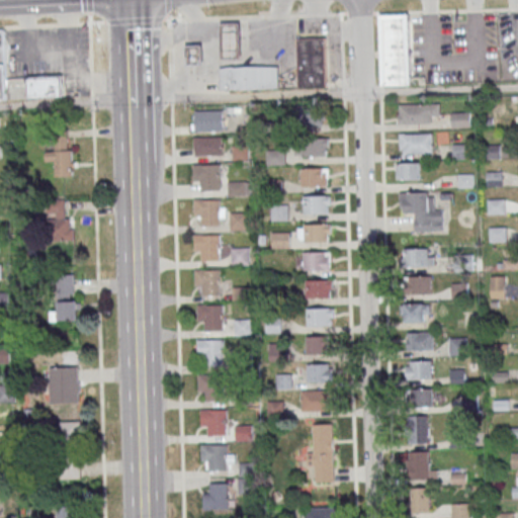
[(410,14),(412,83),(381,84),(380,15),(410,14)]
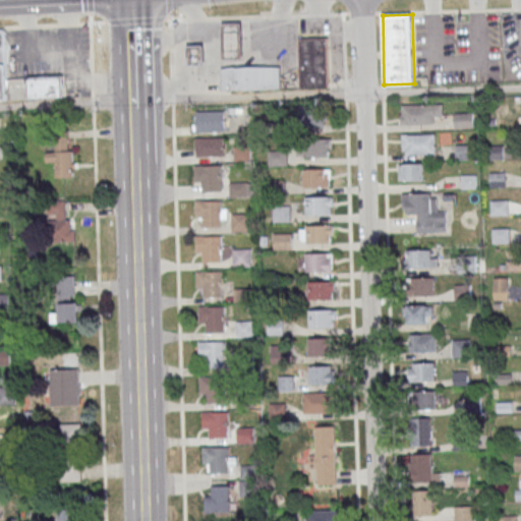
[(243,21),(244,58),(224,59),(223,22),(243,21)]
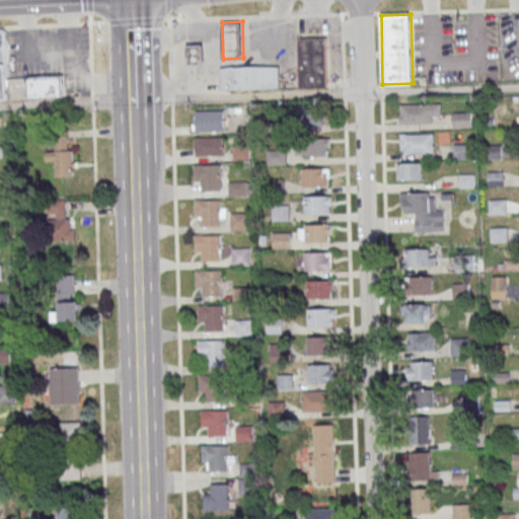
[(6,29),(0,29),(0,99),(64,98),(63,76),(8,78),(6,29)]
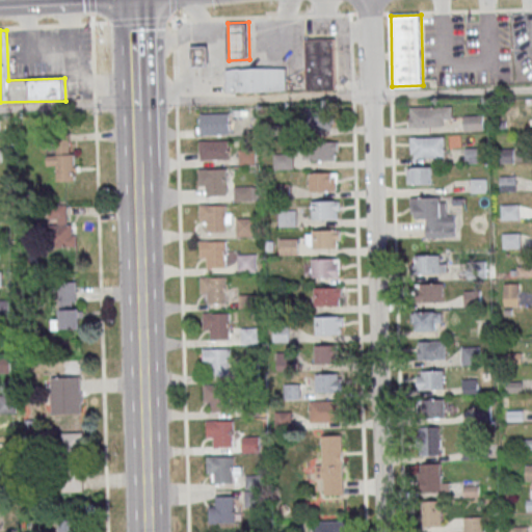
[(335,38),(336,88),(308,89),(306,38),(335,38)]
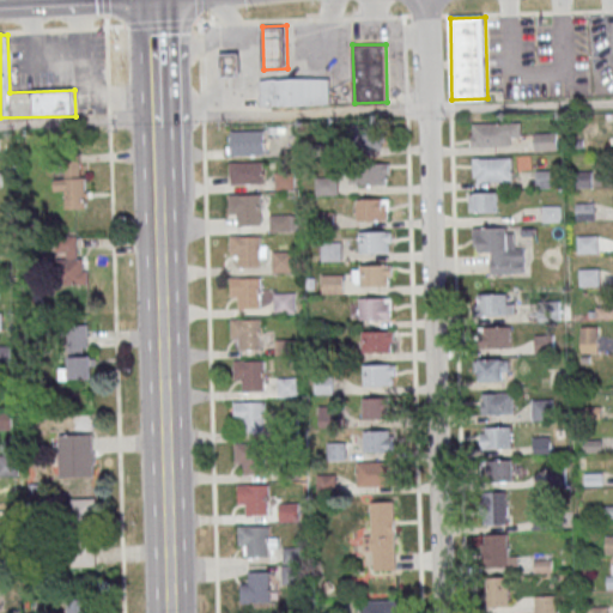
[(240,52),(241,76),(222,76),(220,53),(240,52)]
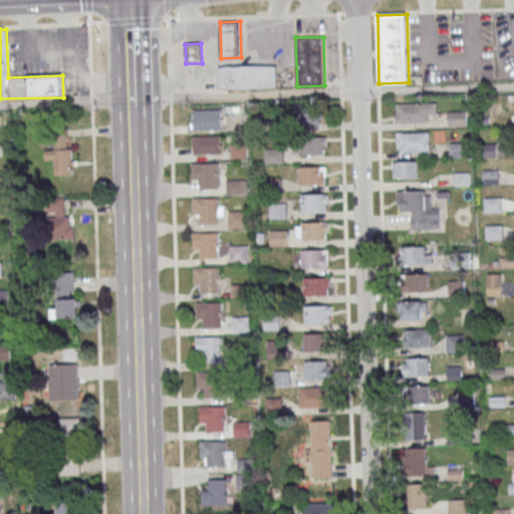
[(219,88),(278,87),(277,66),(219,67),(219,88)]
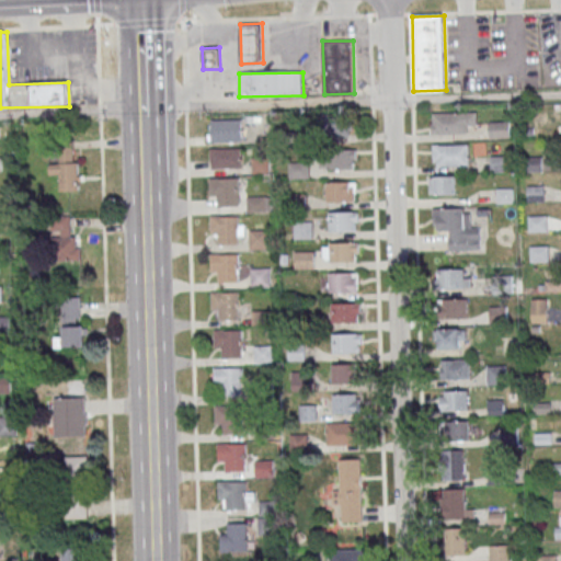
[(432,134),(470,133),(470,125),(478,125),(478,112),(432,113),(432,134)]
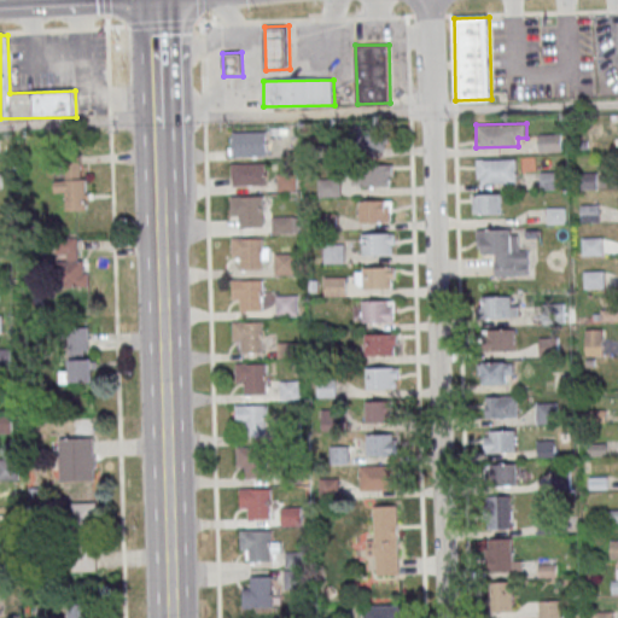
[(386,150),(386,126),(359,126),(359,150),(386,150)]
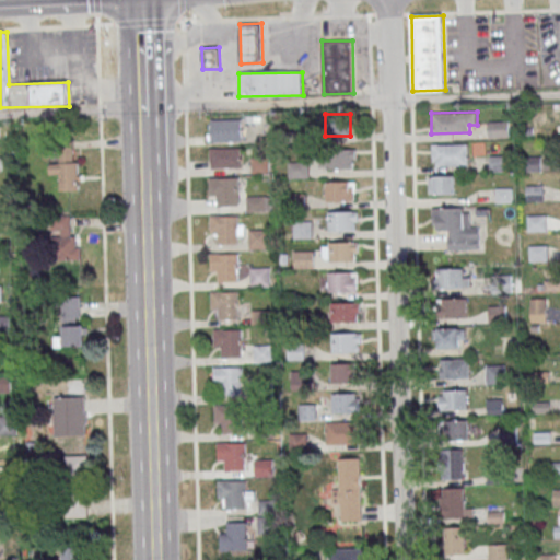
[(209,120),(209,142),(243,142),(243,120),(209,120)]
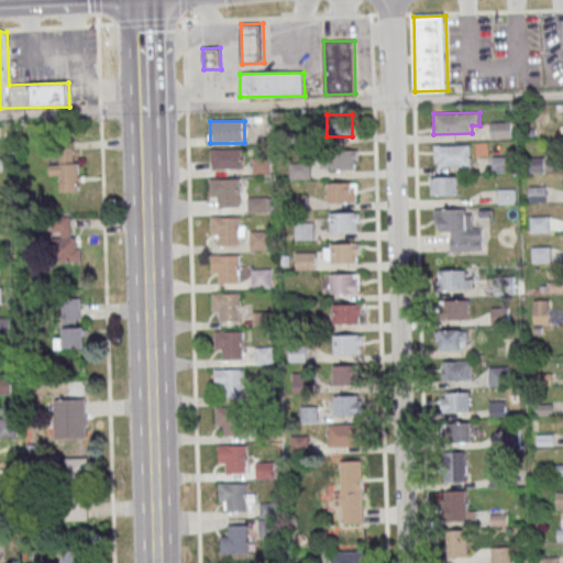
[(492,139),(512,139),(512,122),(492,122),(492,139)]
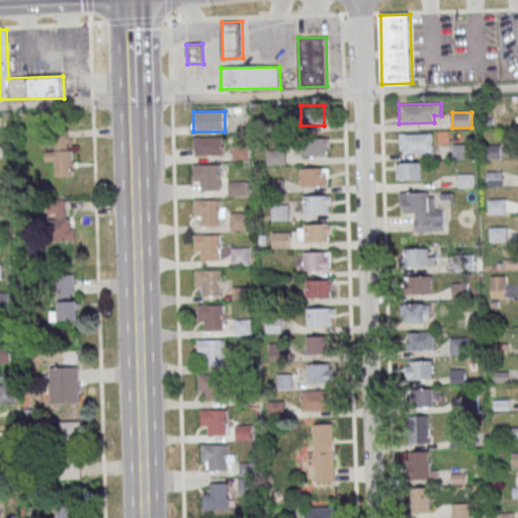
[(400,134),(400,153),(435,153),(435,134),(400,134)]
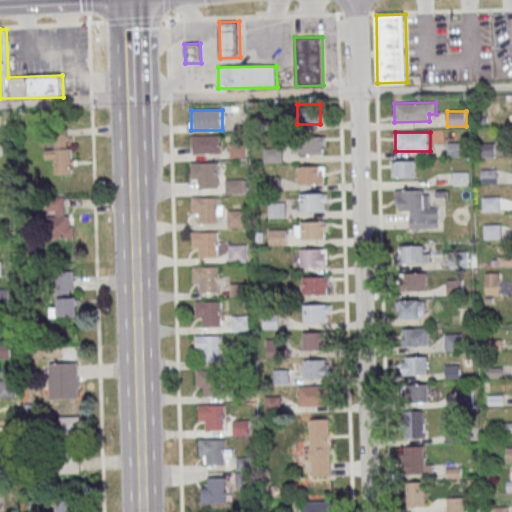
[(221,136),(191,136),(191,153),(221,153),(221,136)]
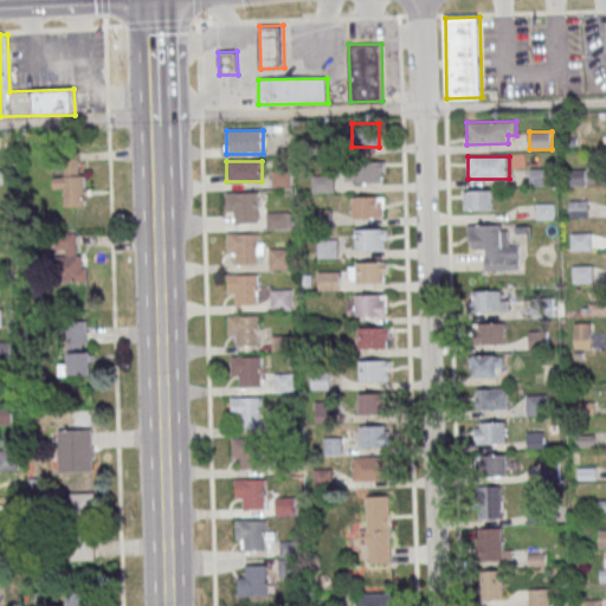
[(385,162),(353,162),(353,184),(385,184),(385,162)]
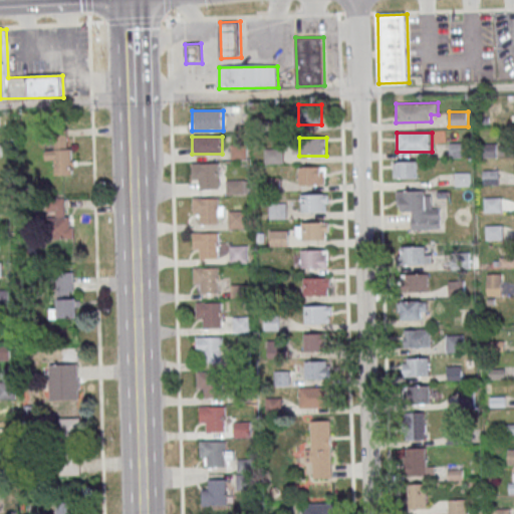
[(46,150),(46,171),(71,171),(71,141),(53,141),(53,150),(46,150)]
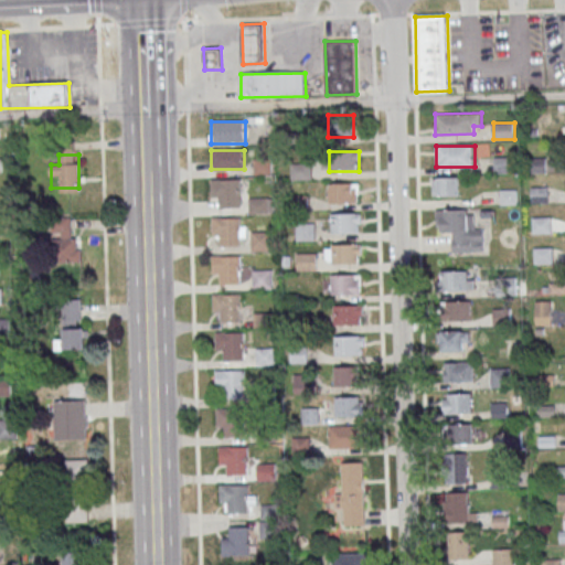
[(514,157),(494,157),(494,173),(514,173),(514,157)]
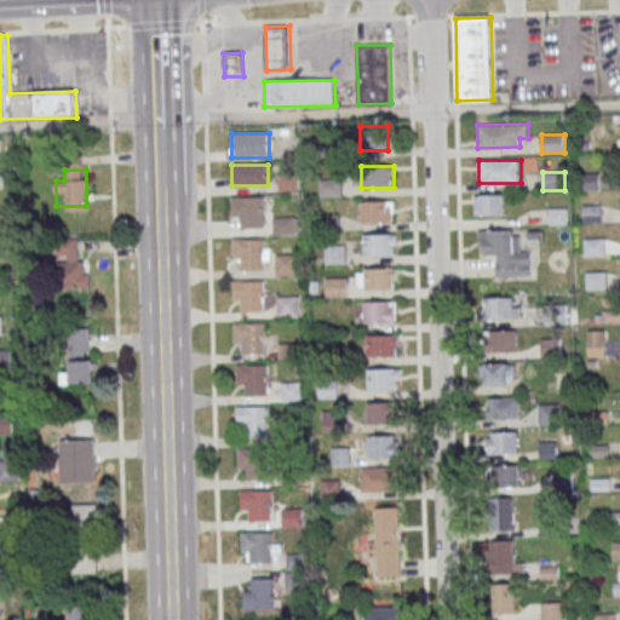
[(298,174),(279,174),(279,191),(298,191),(298,174)]
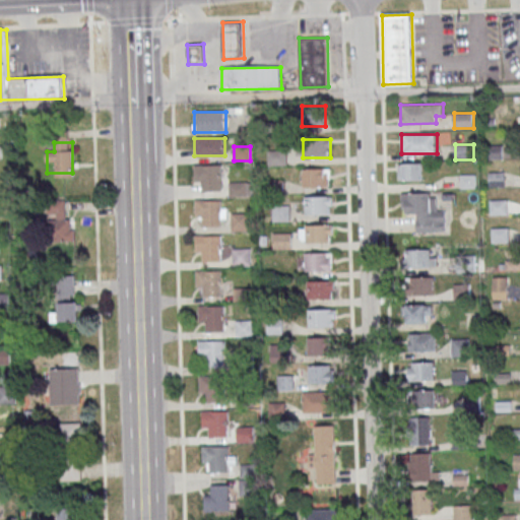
[(286,150),(267,150),(267,166),(286,166),(286,150)]
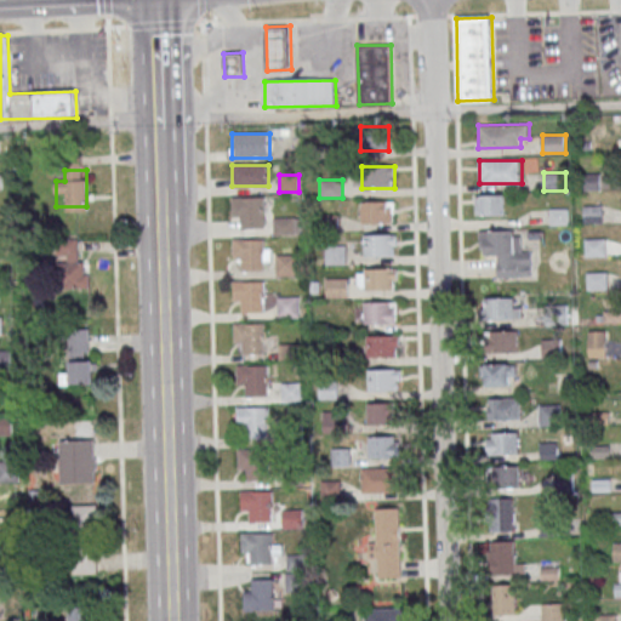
[(476,216),(506,216),(506,195),(476,195),(476,216)]
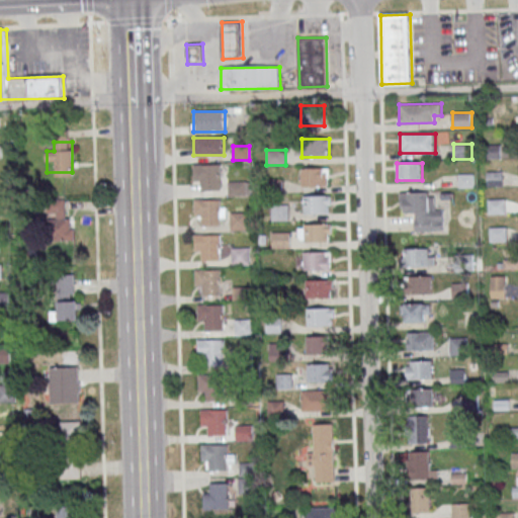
[(194,190),(222,190),(222,165),(194,165),(194,190)]
